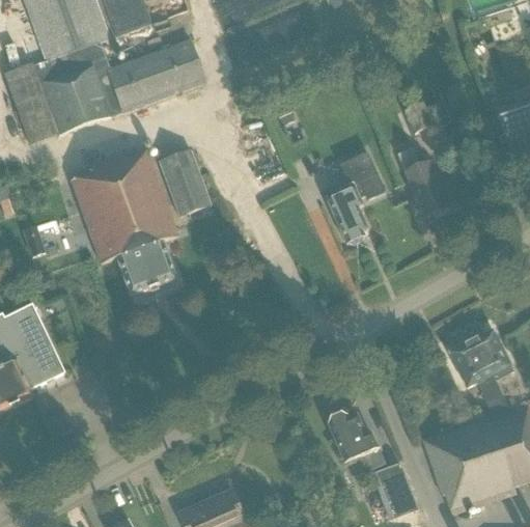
[(23,0),(46,60),(32,64),(31,62),(2,73),(28,144),(57,134),(57,135),(120,112),(206,81),(190,36),(109,66),(99,40),(108,37),(93,0),(23,0)]
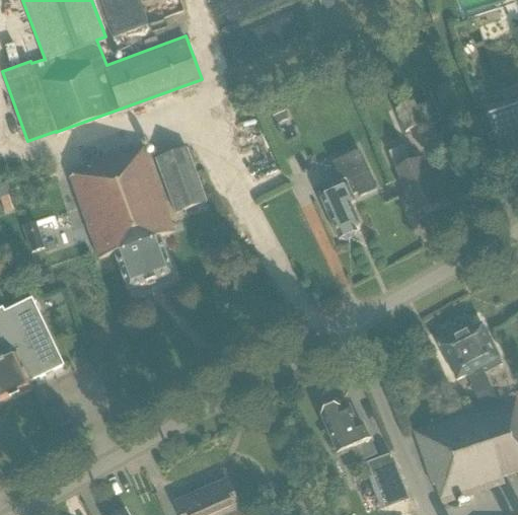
[(404,129),(423,121),(416,105),(409,90),(394,96),(398,104),(394,106),(404,129)]
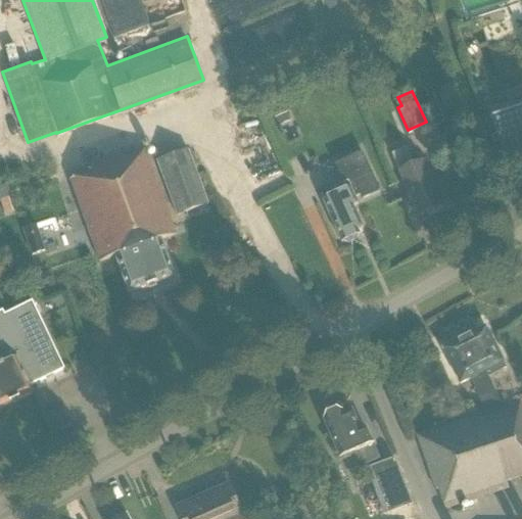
[(438,115),(431,100),(419,106),(426,122),(438,115)]
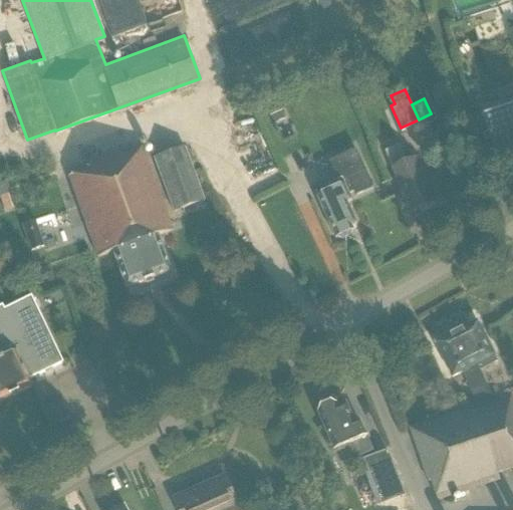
[(512,103),(477,115),(491,159),(496,161),(496,162),(507,158),(509,152),(510,152),(509,150),(512,148),(512,103)]
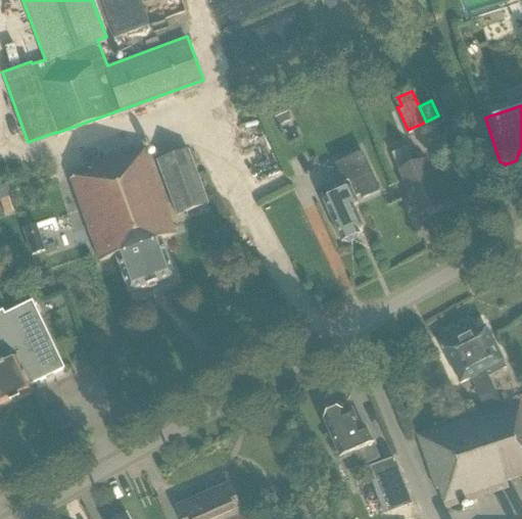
[(176,213),(207,200),(187,145),(155,156),(176,213)]
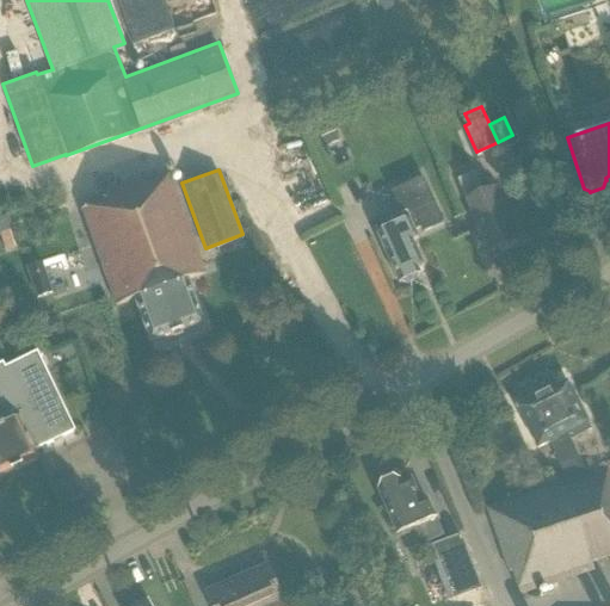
[(488,248),(515,236),(492,185),(481,190),(472,169),(456,177),(466,196),(464,197),(488,248)]
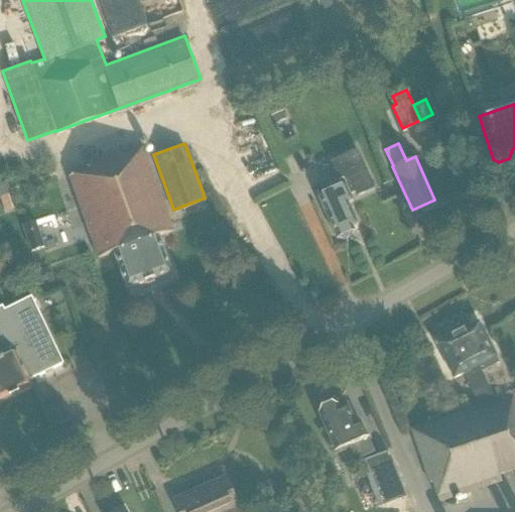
[(157,234),(172,228),(142,144),(87,163),(88,167),(69,174),(97,255),(113,249),(126,285),(143,279),(143,281),(153,277),(152,276),(170,270),(157,234)]
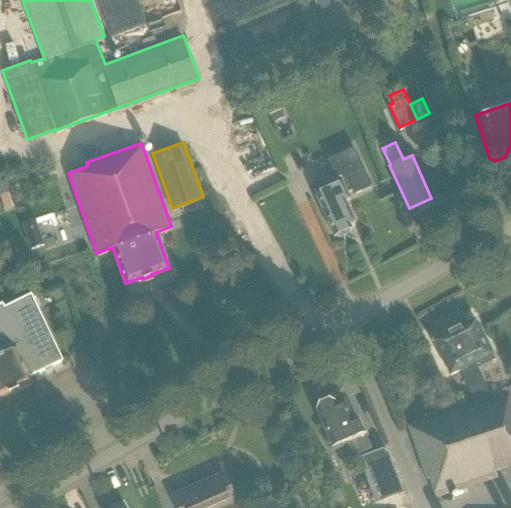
[(348,222),(353,219),(344,199),(349,196),(346,191),(352,188),(353,192),(371,184),(353,146),(327,158),(336,177),(339,176),(341,182),(315,194),(333,234),(335,233),(340,234),(340,235),(346,232),(346,231),(348,227),(350,226),(348,222)]
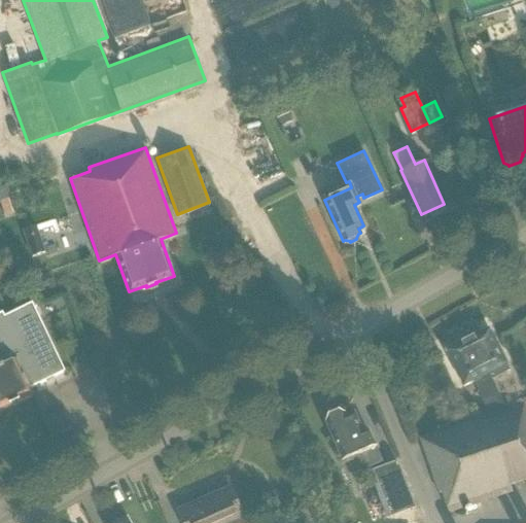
[(45,250),(36,223),(22,229),(31,254),(45,250)]
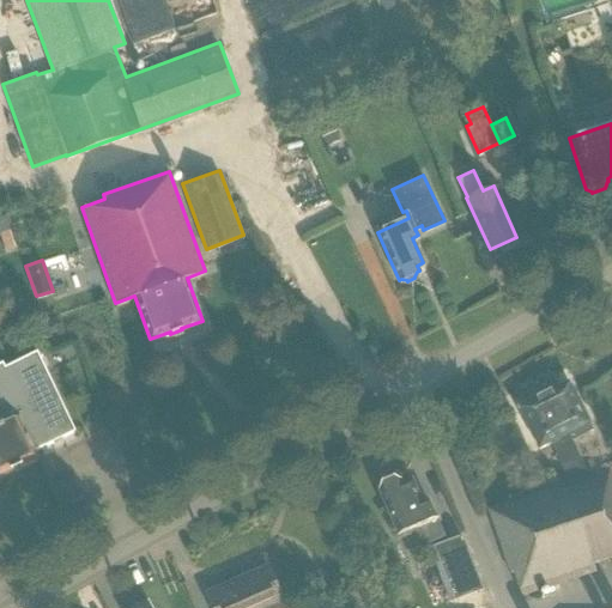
[(61,433),(72,429),(36,352),(4,368),(1,363),(0,363),(0,473),(37,456),(32,447),(50,438),(53,443),(62,438),(61,433)]
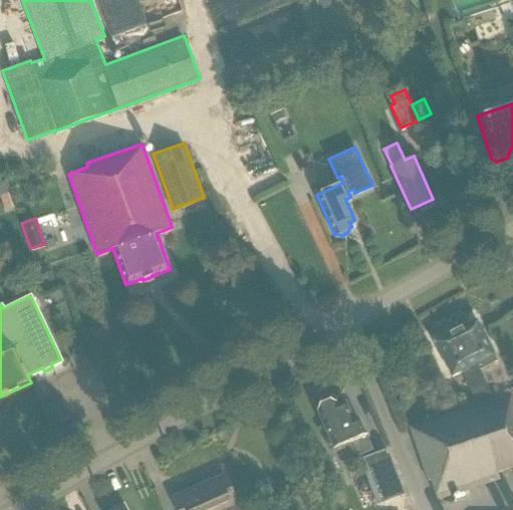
[(471,400),(472,403),(409,425),(427,479),(430,478),(436,497),(498,476),(495,469),(510,464),(512,469),(512,403),(509,391),(491,397),(476,361),(480,358),(484,360),(492,357),(493,352),(476,318),(433,339),(451,374),(461,369),(474,399),(471,400)]
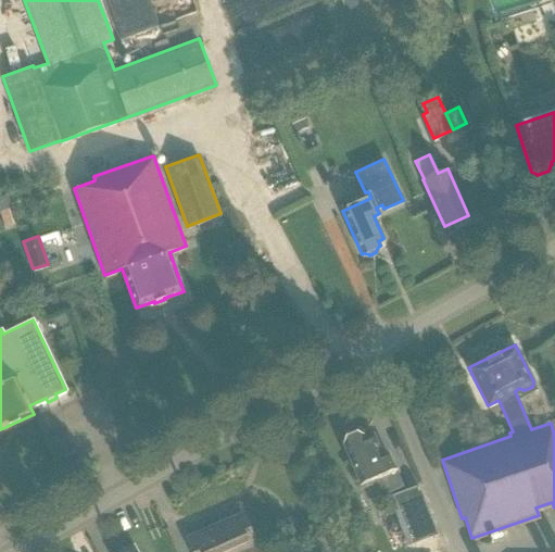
[(382,491),(401,484),(394,469),(395,469),(388,452),(381,454),(373,434),(364,438),(362,434),(362,435),(356,431),(355,431),(344,437),(342,442),(361,485),(377,477),(382,491)]
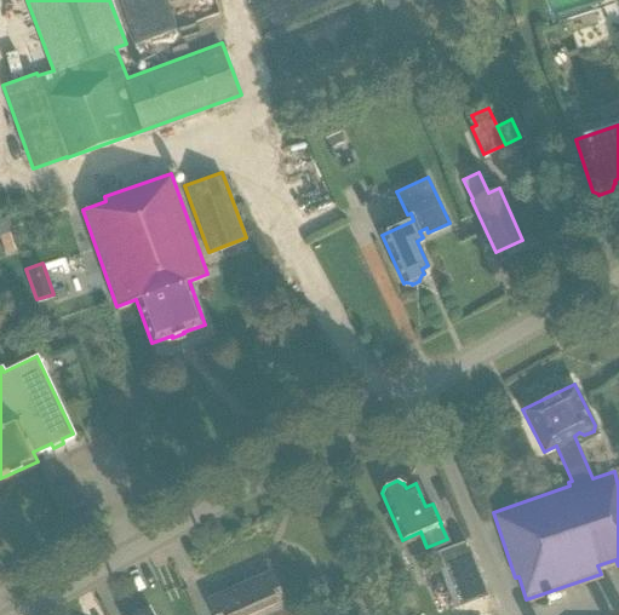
[(439,550),(459,605),(487,595),(466,540),(439,550)]
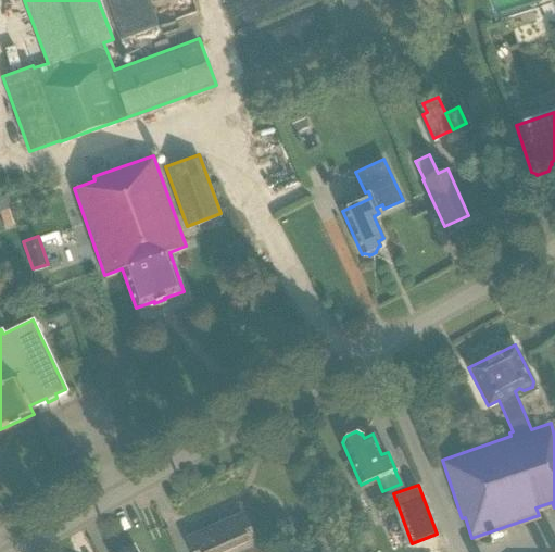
[(356,509),(344,504),(339,523),(350,527),(356,509)]
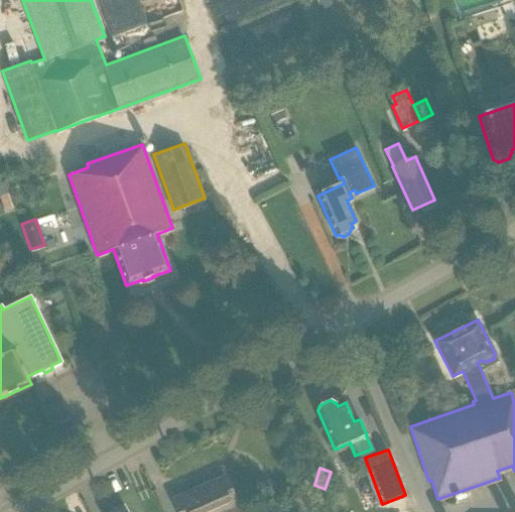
[(240,511),(224,475),(172,497),(178,511),(240,511)]
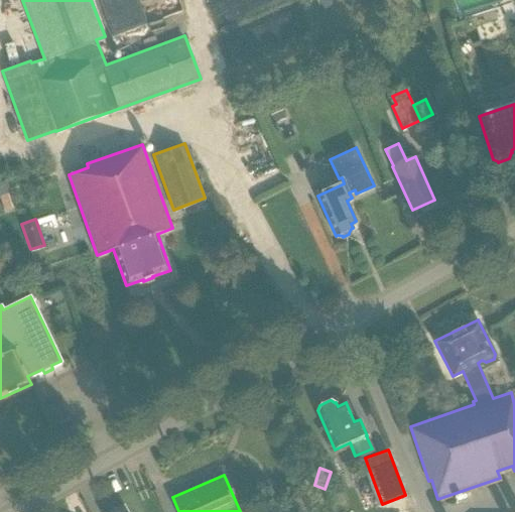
[(308,510),(302,496),(287,501),(291,511),(301,511),(303,511),(308,510)]
